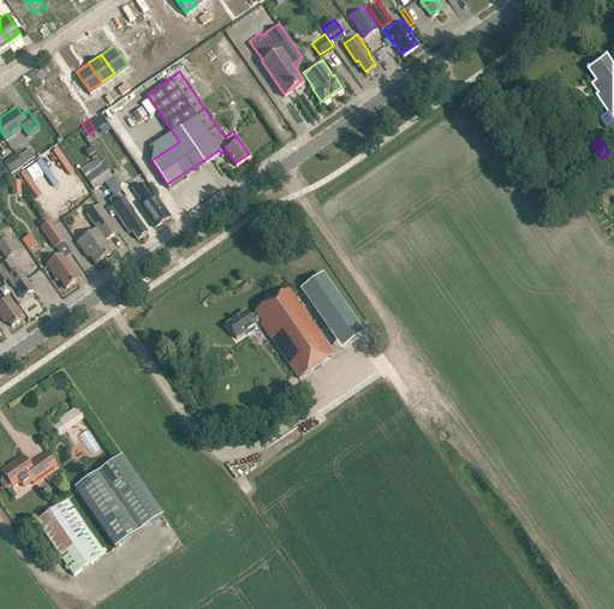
[(88,153),(89,151),(91,155),(96,151),(90,143),(84,148),(88,153)]
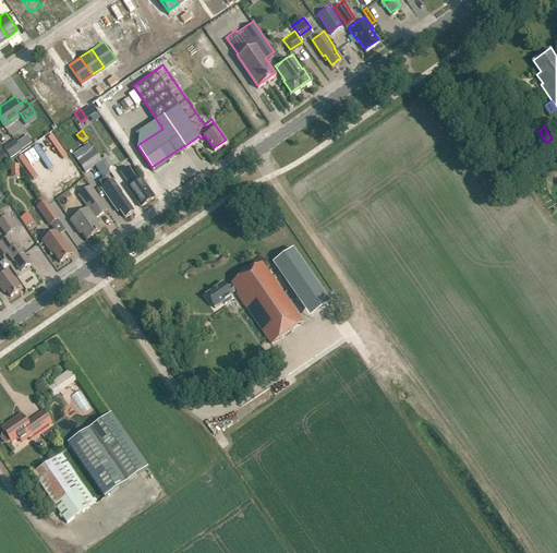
[(12,135),(2,143),(9,153),(20,145),(12,135)]
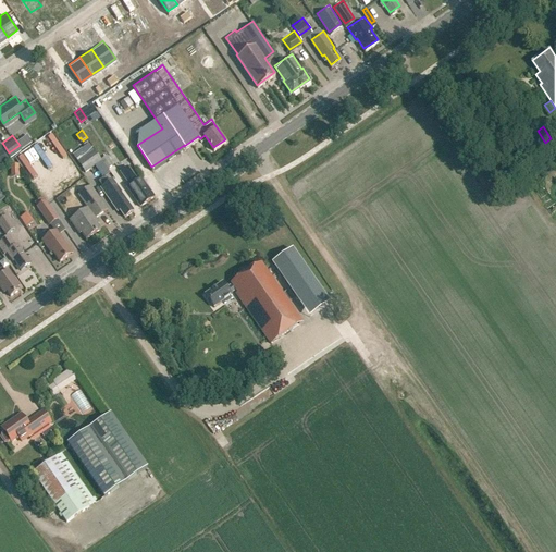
[(100,155),(94,145),(76,157),(84,168),(100,156),(100,155)]
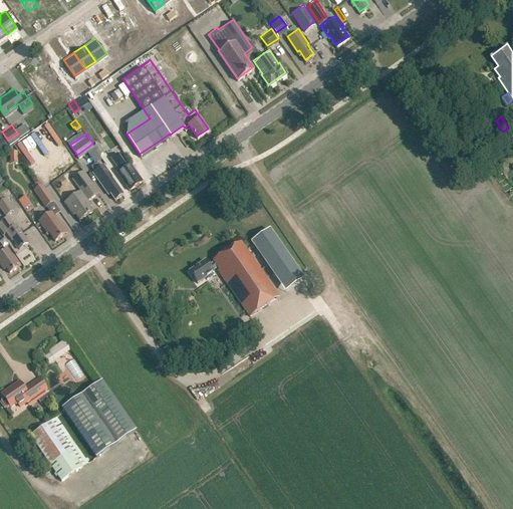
[(98,139),(92,143),(92,144),(98,152),(104,148),(98,139)]
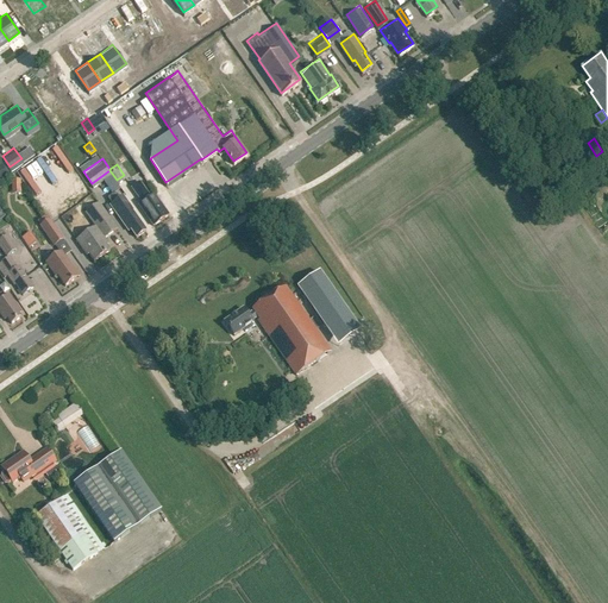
[(110,171),(101,177),(105,181),(113,176),(110,171)]
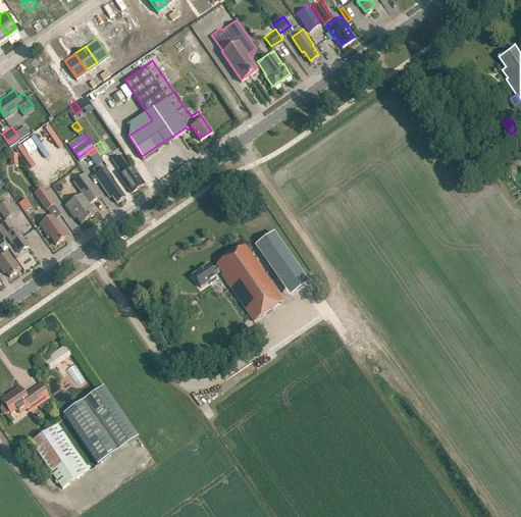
[(112,157),(121,170),(118,172),(131,190),(144,181),(132,163),(127,165),(119,153),(112,157)]
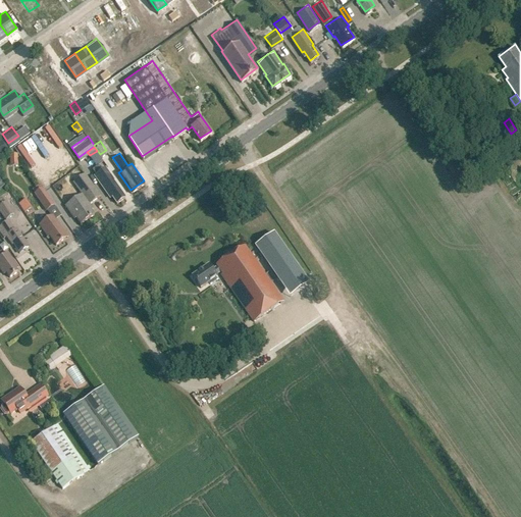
[(112,177),(110,178),(102,166),(95,171),(102,184),(107,192),(109,191),(115,200),(123,194),(112,177)]
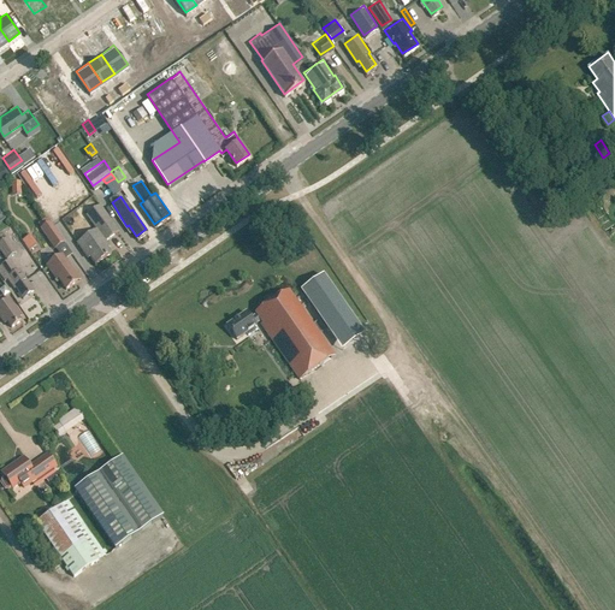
[(93,260),(94,260),(104,253),(104,254),(110,249),(106,244),(108,242),(105,237),(118,227),(117,226),(99,201),(86,211),(95,225),(76,240),(87,254),(88,253),(93,260)]
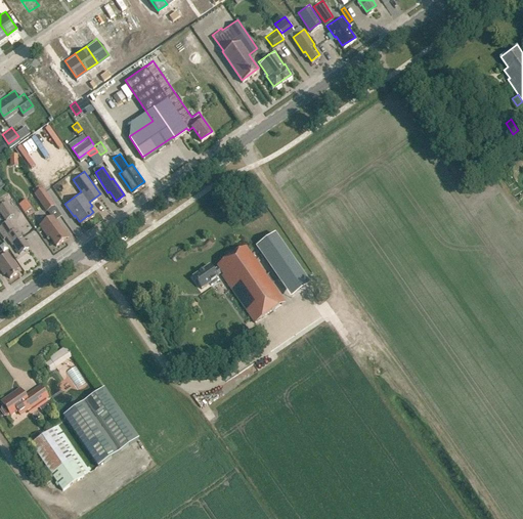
[(32,189),(44,207),(52,202),(40,183),(32,189)]
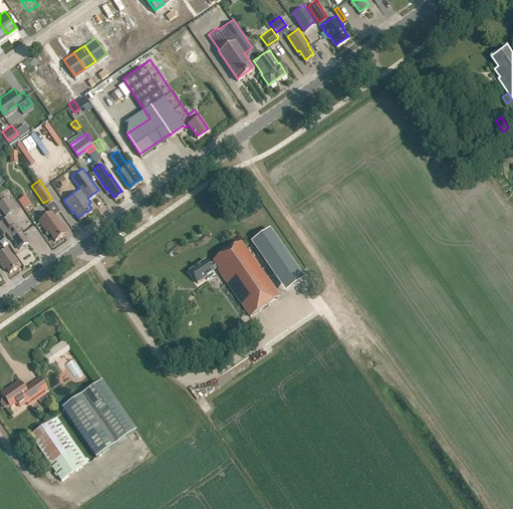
[(5,195),(0,197),(0,206),(5,213),(13,206),(5,195)]
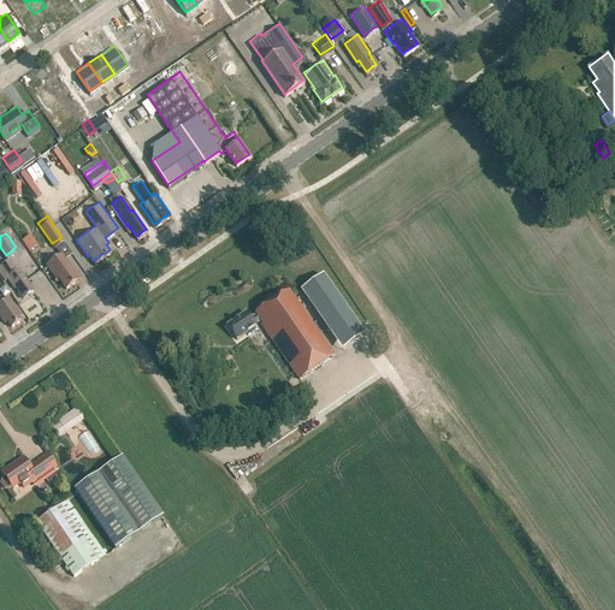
[(57,273),(65,285),(75,278),(78,276),(61,250),(46,261),(55,274),(57,273)]
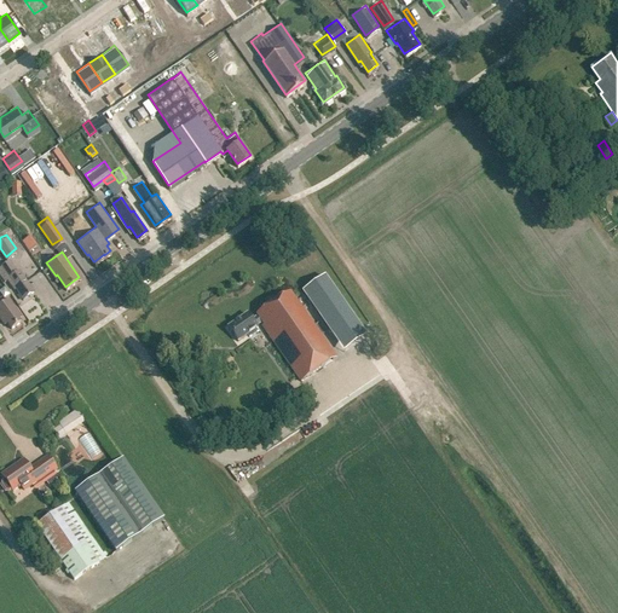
[(15,285),(22,296),(33,288),(18,267),(16,269),(9,258),(0,261),(0,271),(4,277),(6,276),(13,285),(15,285)]
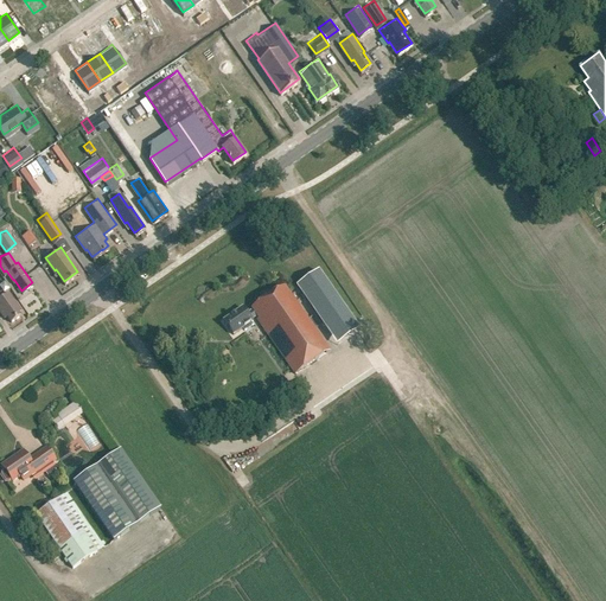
[(298,286),(325,325),(348,309),(320,270),(298,286)]
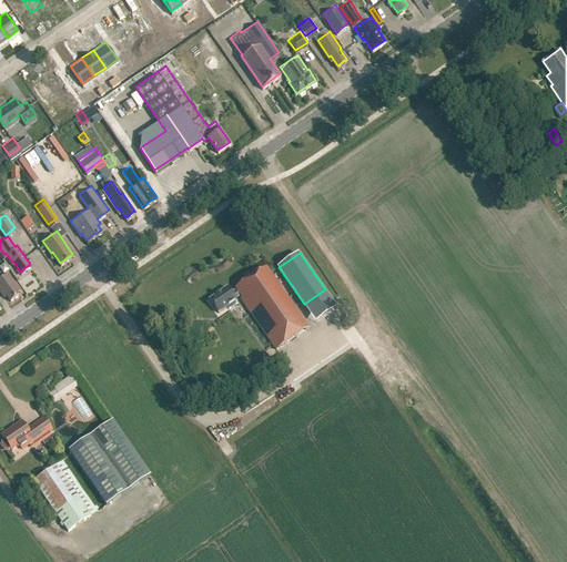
[(208,296),(218,308),(234,296),(233,295),(240,290),(242,295),(240,296),(275,346),(306,324),(265,263),(234,284),(235,285),(230,289),(225,284),(208,296)]
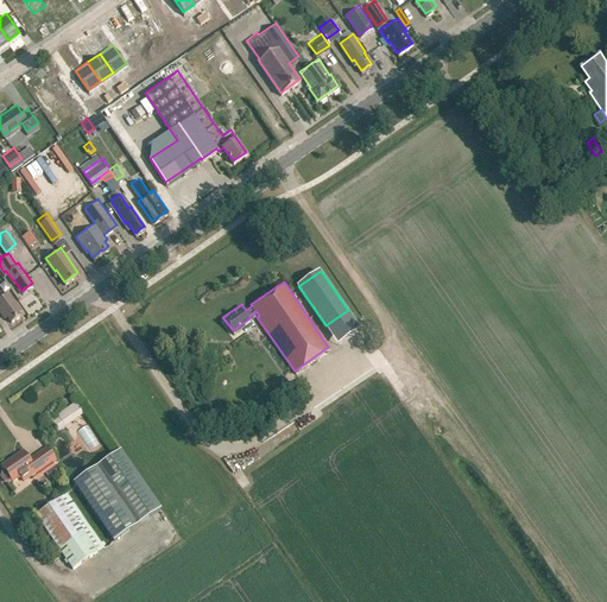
[(0,311),(2,315),(6,314),(10,319),(19,312),(17,310),(20,308),(8,290),(0,296),(0,311)]
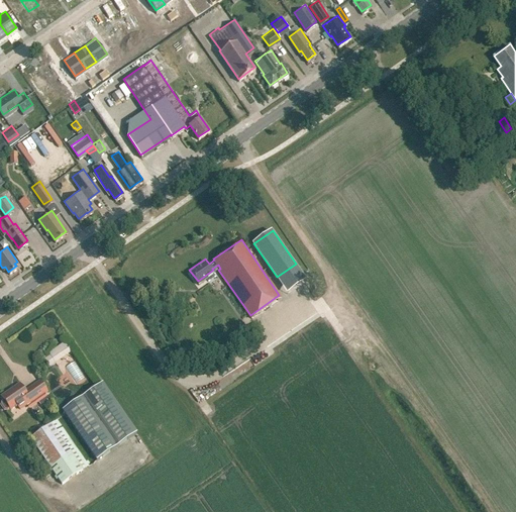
[(75,355),(69,360),(78,376),(85,372),(75,355)]
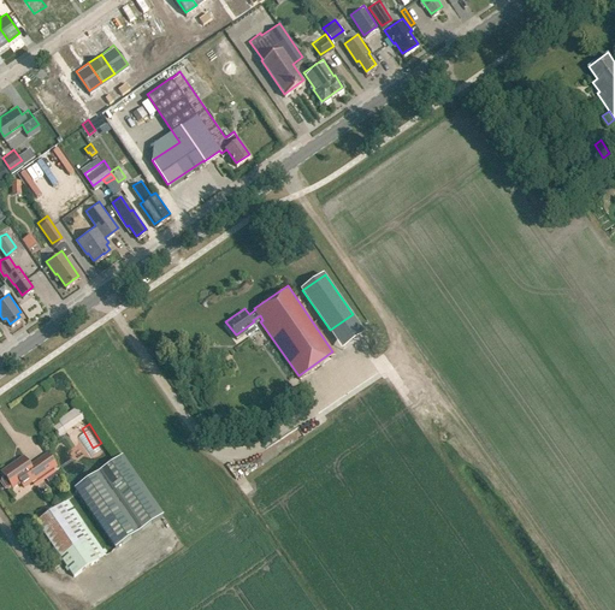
[(10,483),(11,484),(19,479),(23,484),(34,475),(35,477),(55,462),(47,449),(28,462),(22,454),(0,468),(3,472),(0,474),(0,478),(4,484),(7,485),(10,483)]
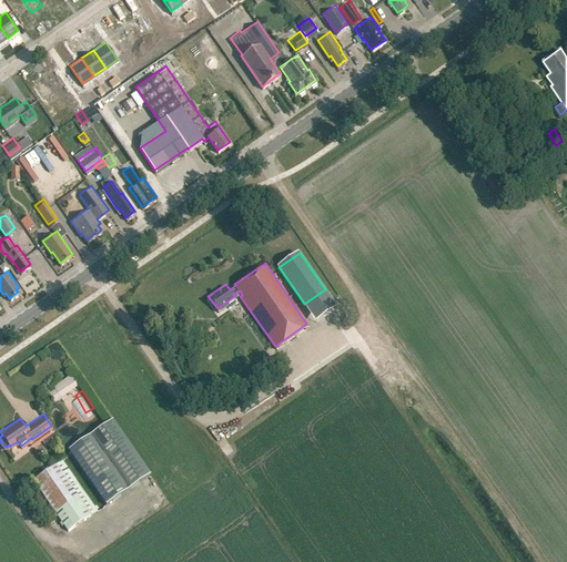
[(111,416),(68,447),(104,501),(149,471),(111,416)]
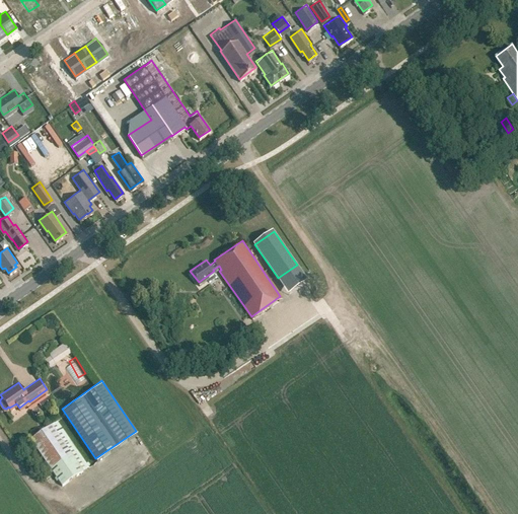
[(37,398),(41,405),(48,399),(44,394),(37,398)]
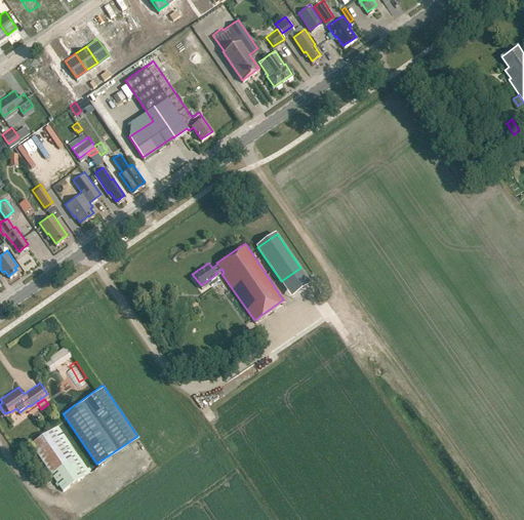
[(30,441),(62,488),(88,470),(56,423),(30,441)]
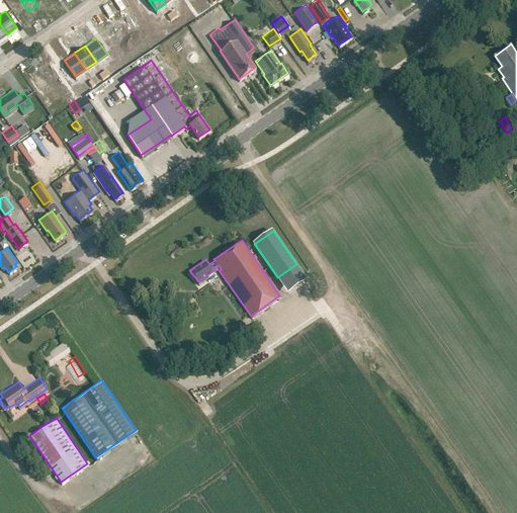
[(38,471),(42,476),(49,472),(45,465),(38,471)]
